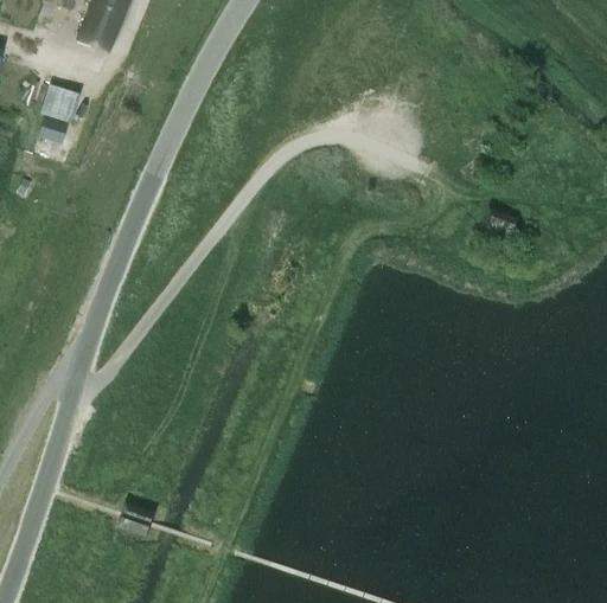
[(91,0),(77,36),(107,47),(125,0),(91,0)]
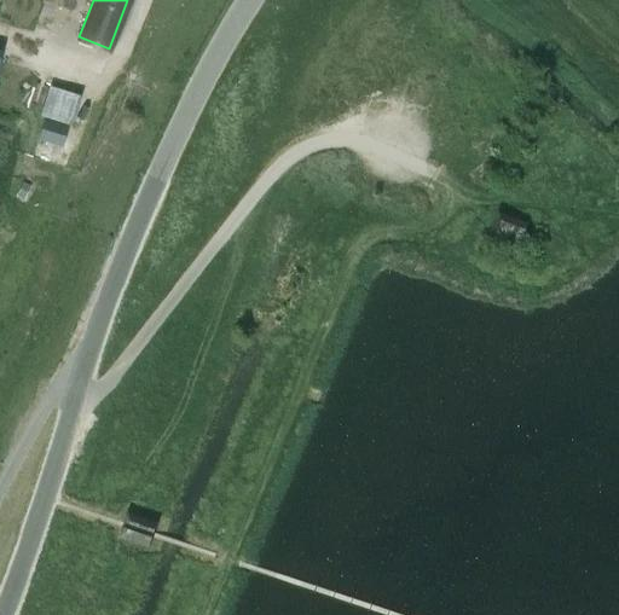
[(70,122),(79,93),(51,85),(41,112),(70,122)]
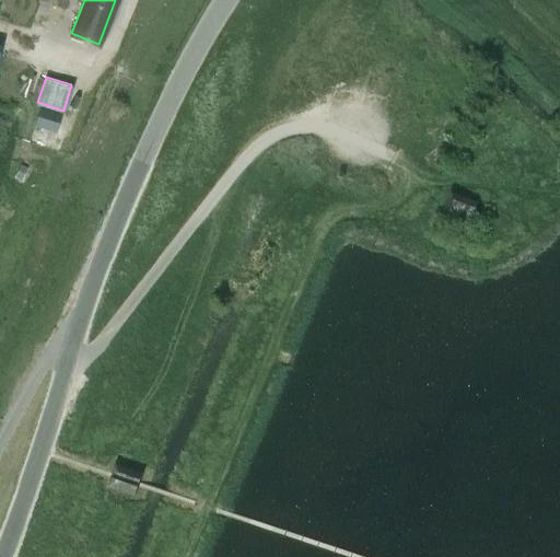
[(56,130),(61,113),(41,106),(35,123),(56,130)]
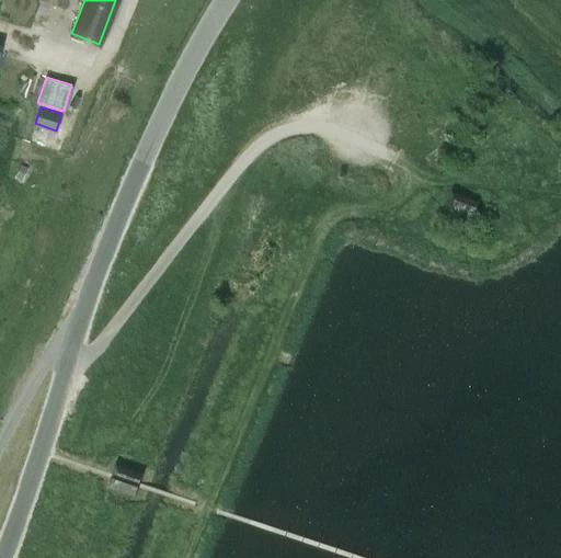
[(480,203),(451,192),(443,215),(470,226),(480,203)]
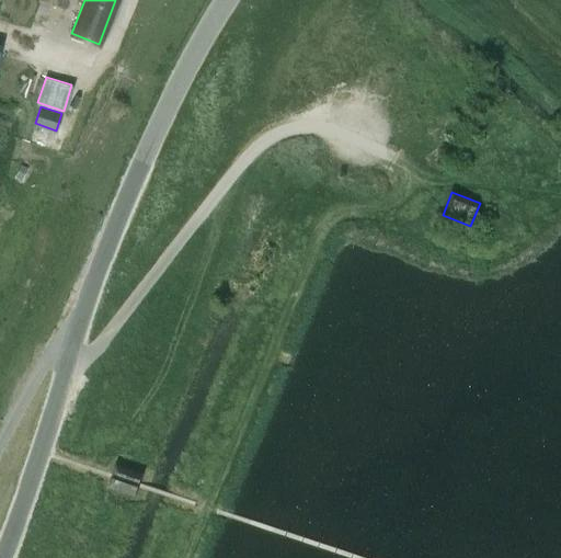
[(117,463),(114,471),(142,481),(146,473),(117,463)]
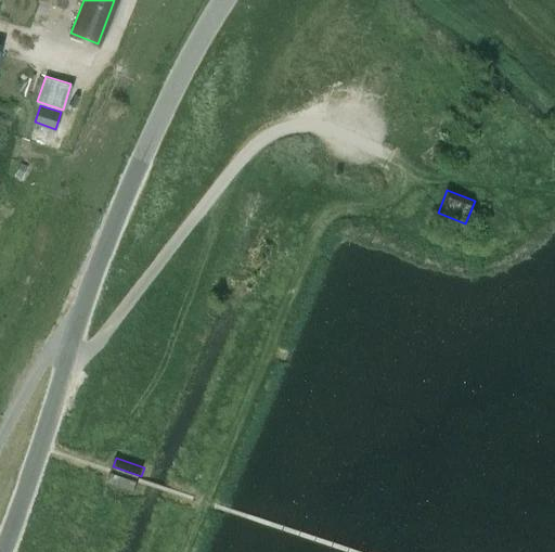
[(137,488),(140,478),(112,469),(108,477),(137,488)]
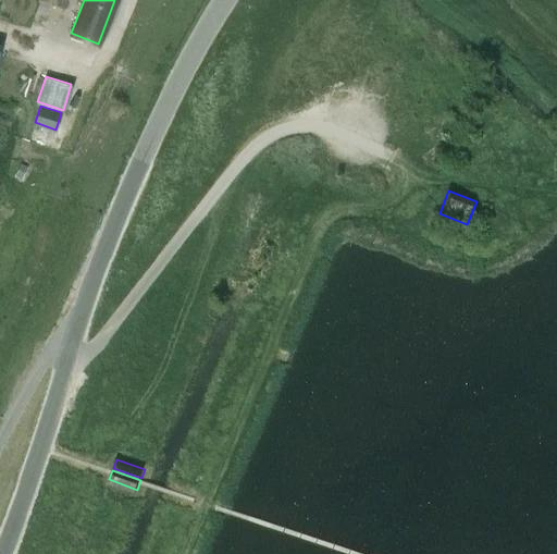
All buildings are outlined.
